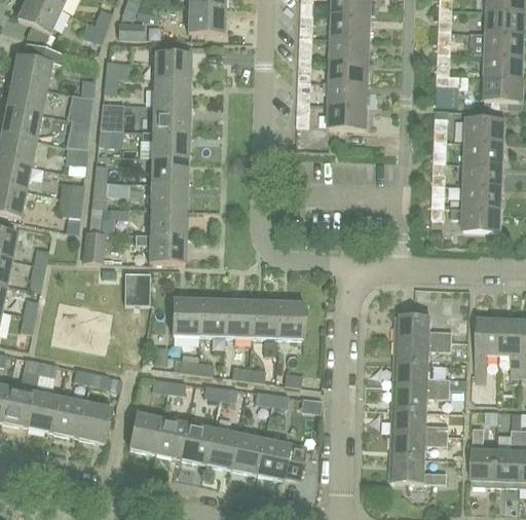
[(50,33),(62,8),(43,0),(24,0),(16,17),(31,24),(25,36),(45,42),(50,33)]
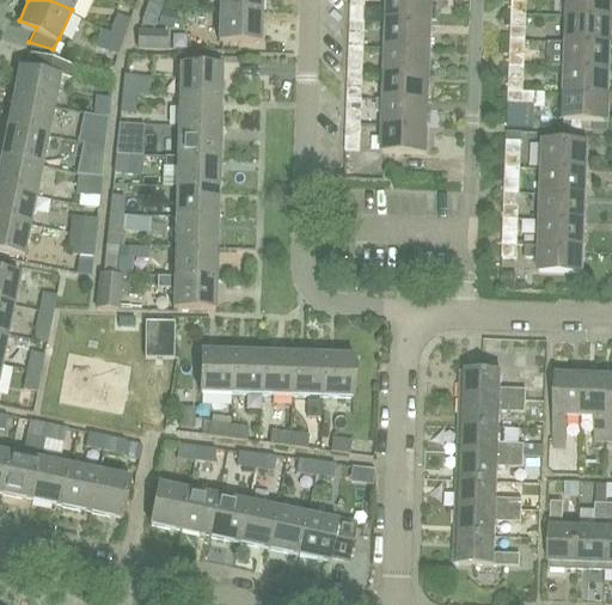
[(50,0),(72,10),(75,0),(50,0)]
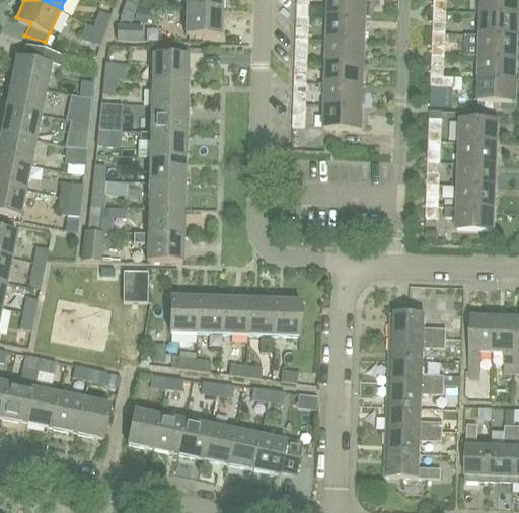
[(136,3),(128,0),(125,0),(120,14),(131,18),(136,3)]
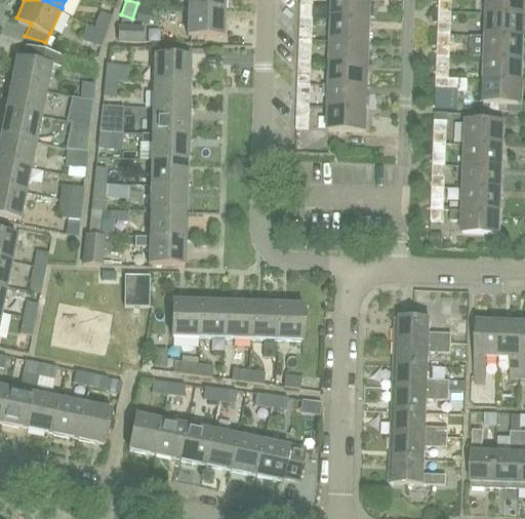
[(332,0),(332,14),(370,16),(370,13),(374,13),(374,1),(371,1),(371,0),(332,0)]
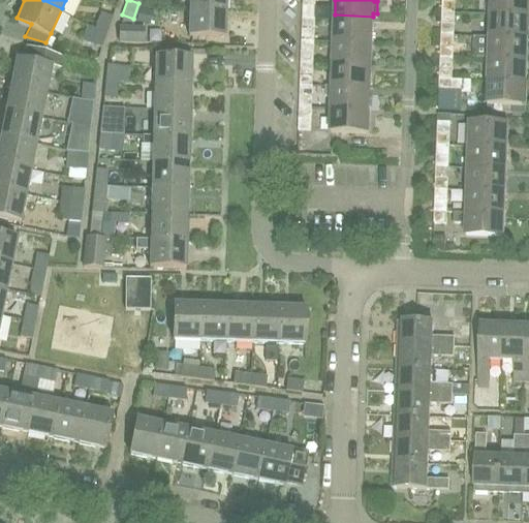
[(491,0),(491,9),(528,10),(528,0),(491,0)]
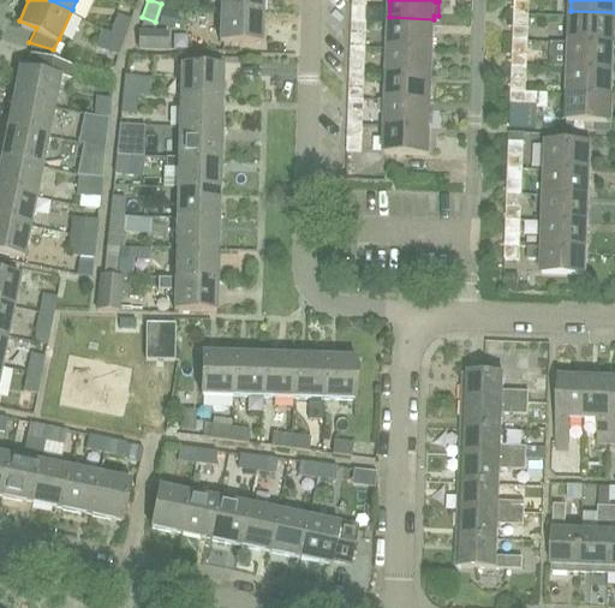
[(262,37),(263,7),(220,6),(220,36),(262,37)]
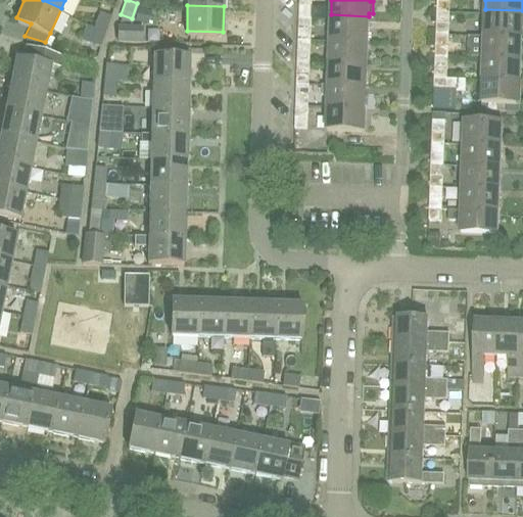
[(448,18),(449,7),(437,6),(436,17),(448,18)]
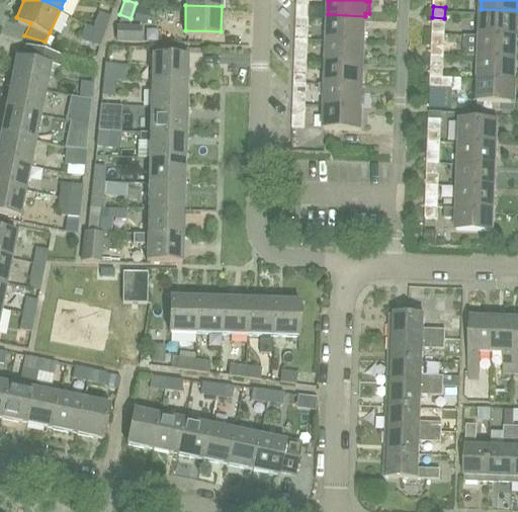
[(93,21),(105,25),(110,12),(97,7),(93,21)]
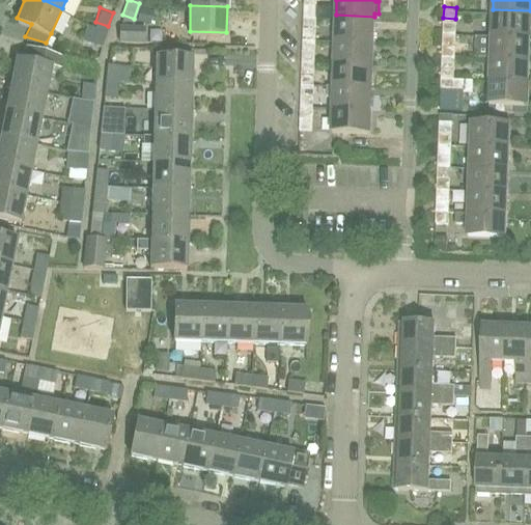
[(530,10),(493,9),(492,32),(530,33),(530,10)]
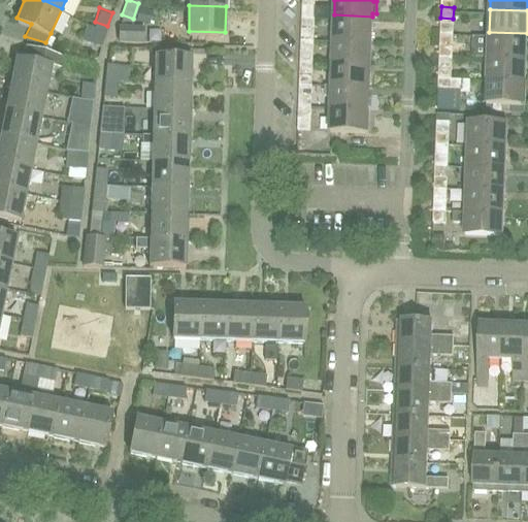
[(315,26),(315,14),(302,13),(302,25),(315,26)]
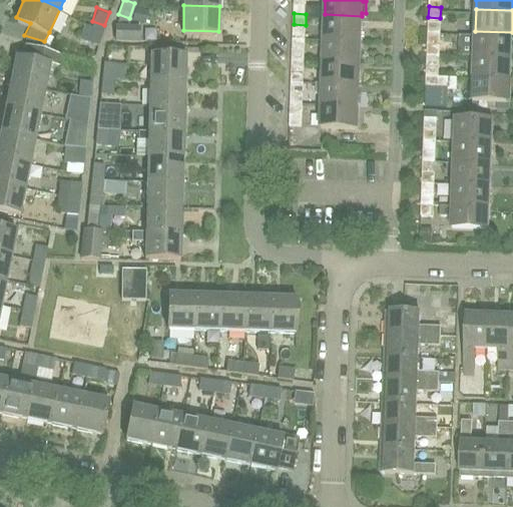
[(362,16),(325,14),(324,36),(361,37),(362,16)]
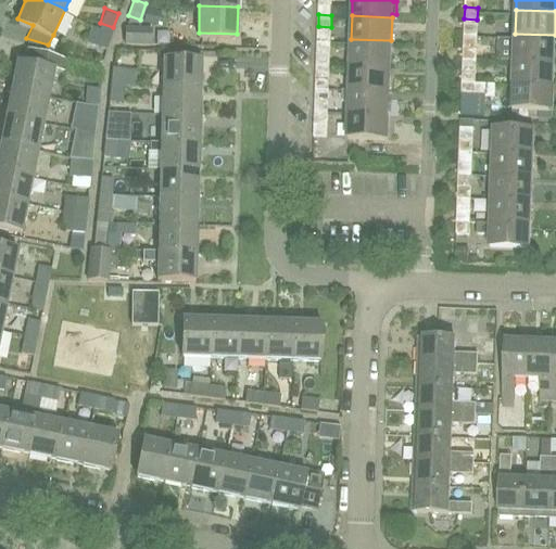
[(113,27),(100,23),(92,21),(86,38),(106,46),(113,27)]
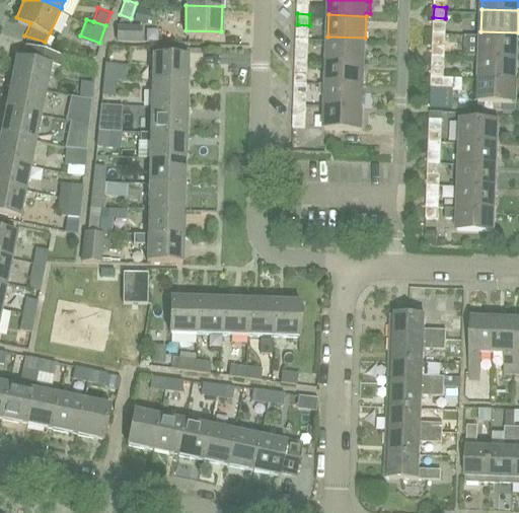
[(142,22),(117,21),(117,38),(142,39),(142,22)]
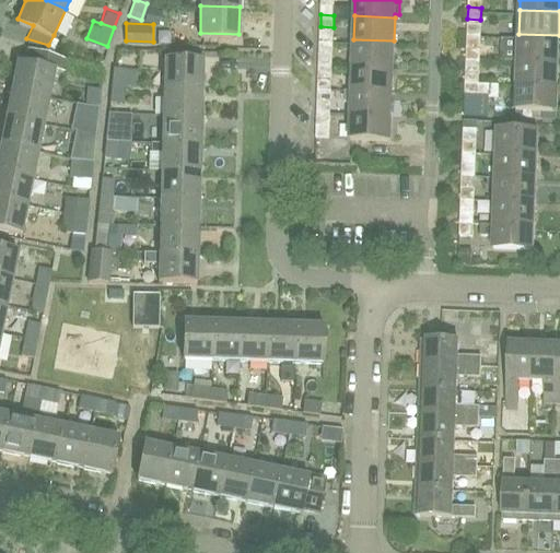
[(479,44),(480,32),(467,32),(466,44),(479,44)]
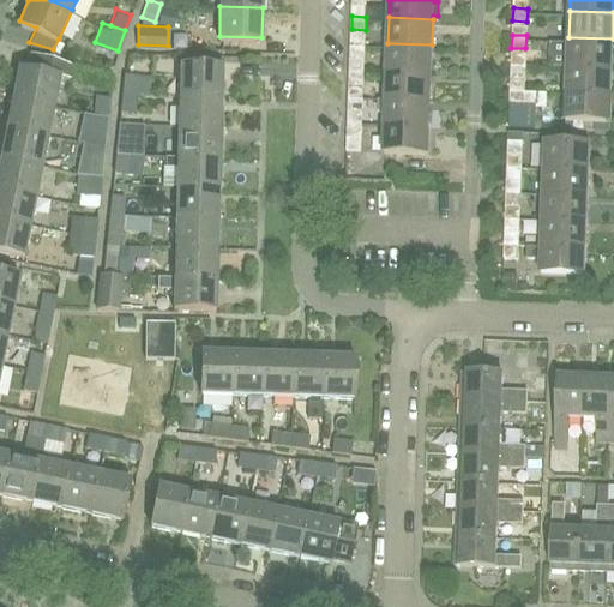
[(613,38),(569,37),(567,64),(612,65),(613,38)]
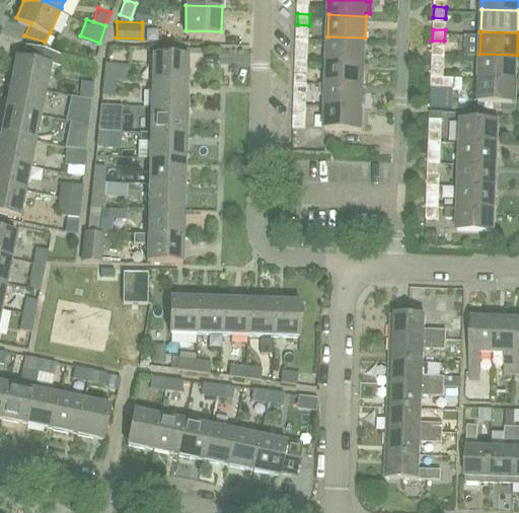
[(308,47),(309,35),(296,35),(296,47),(308,47)]
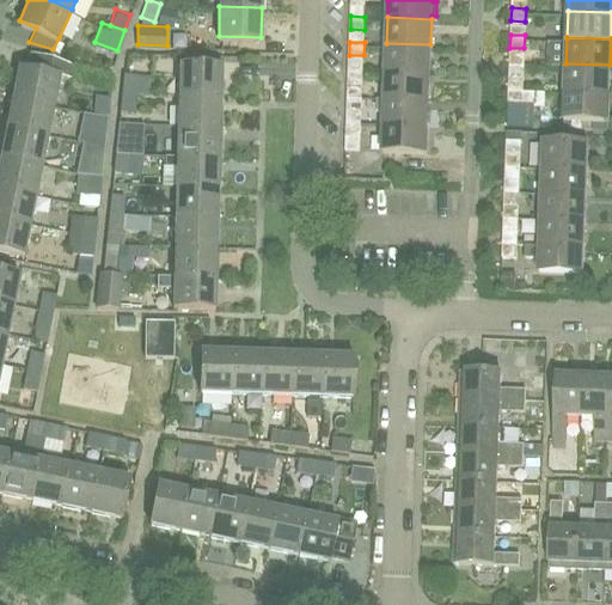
[(386,43),(385,68),(429,71),(430,44),(386,43)]
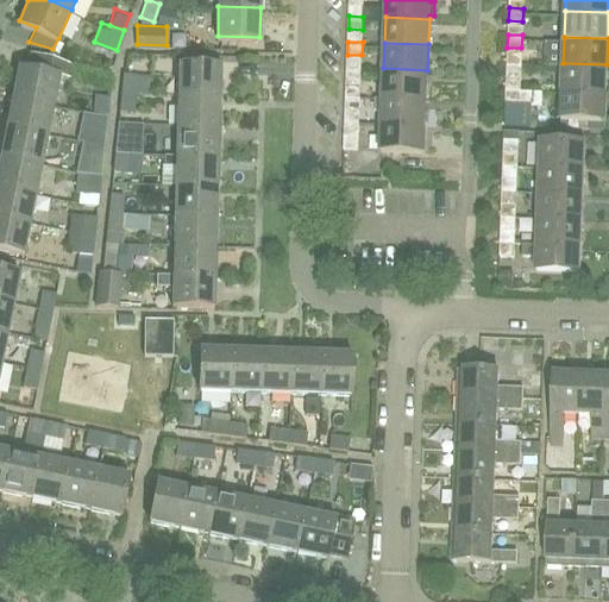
[(19,64),(13,94),(54,102),(60,74),(68,75),(71,61),(32,50),(20,64),(19,64)]
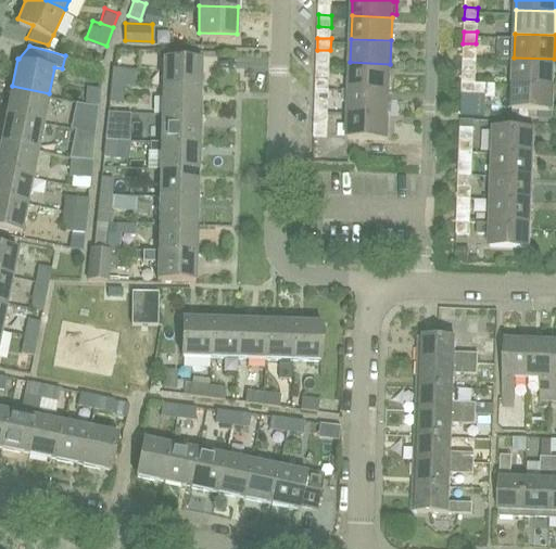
[(163,54),(162,83),(201,84),(202,55),(163,54)]
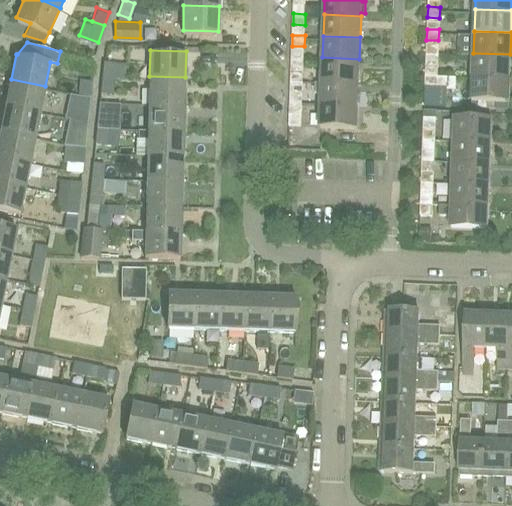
[(437,62),(438,51),(426,51),(425,62),(437,62)]
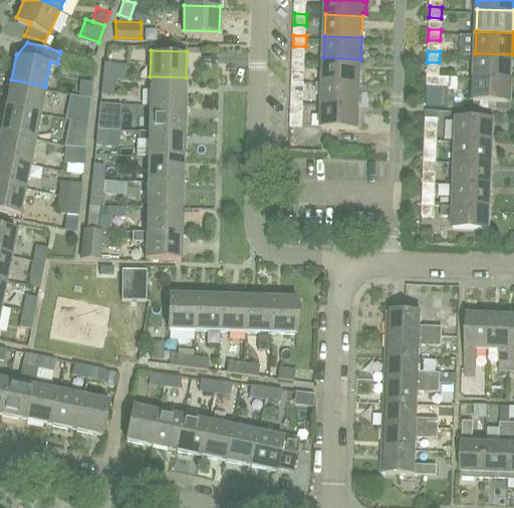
[(474,75),(511,76),(512,54),(475,53),(474,75)]
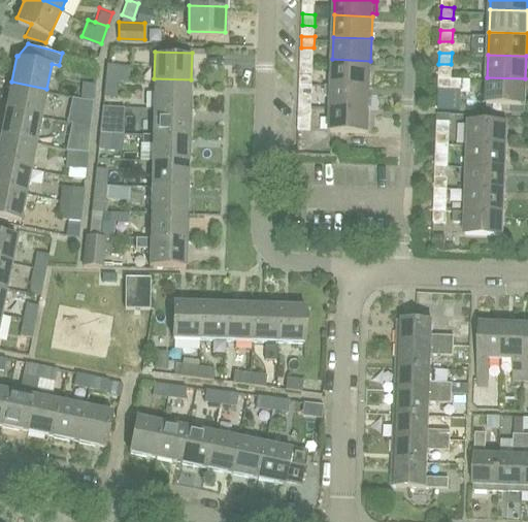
[(312,70),(314,59),(301,58),(300,69),(312,70)]
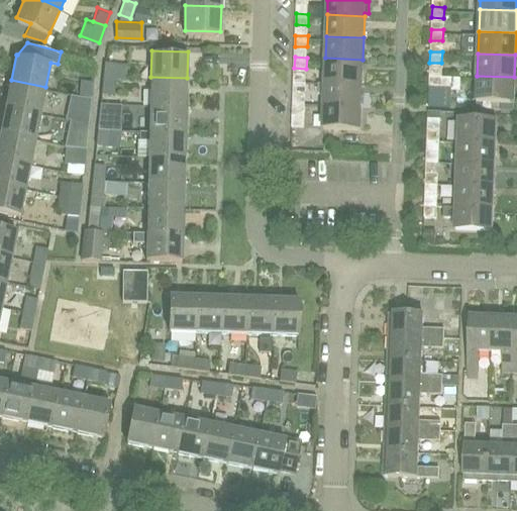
[(325,58),(324,80),(362,81),(363,60),(325,58)]
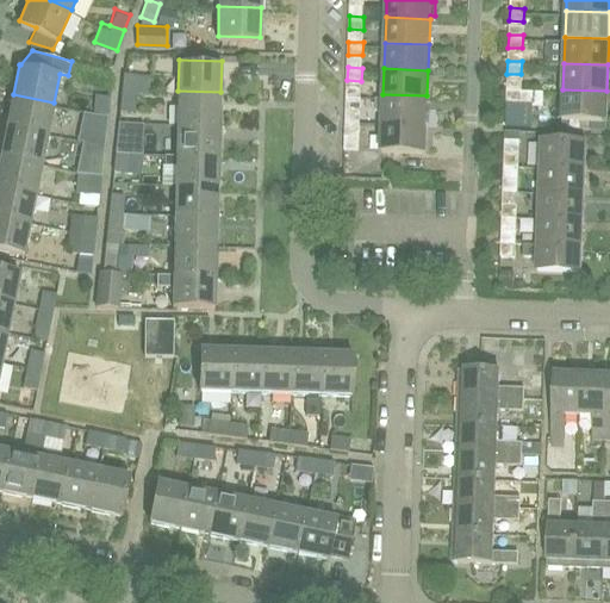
[(124,69),(122,88),(135,89),(137,72),(124,69)]
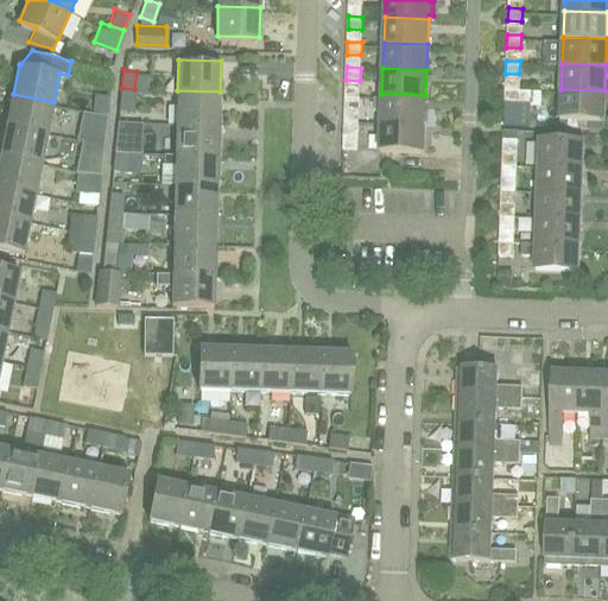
[(518,100),(519,87),(505,87),(504,100),(518,100)]
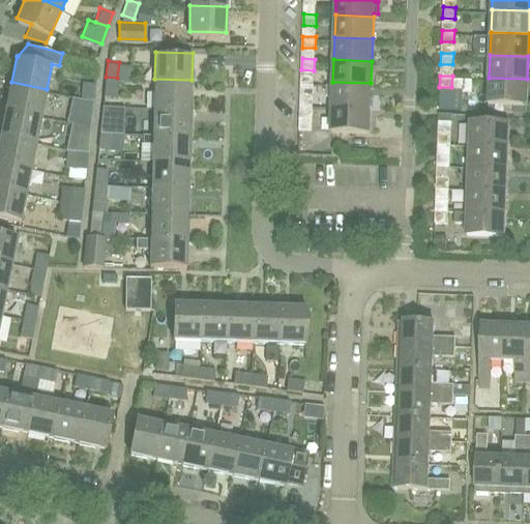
[(117,78),(106,77),(104,92),(116,94),(117,78)]
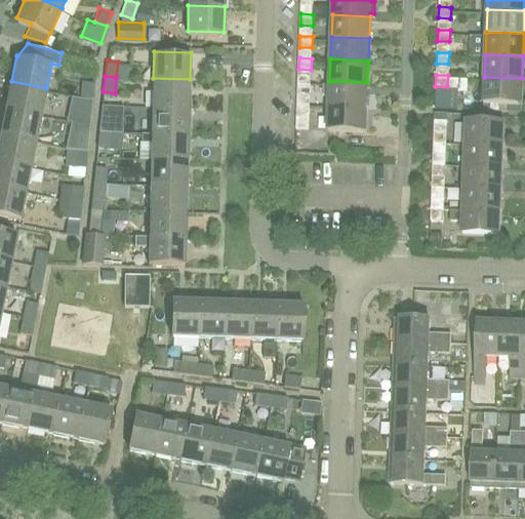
[(522,78),(484,77),(483,100),(521,101),(522,78)]
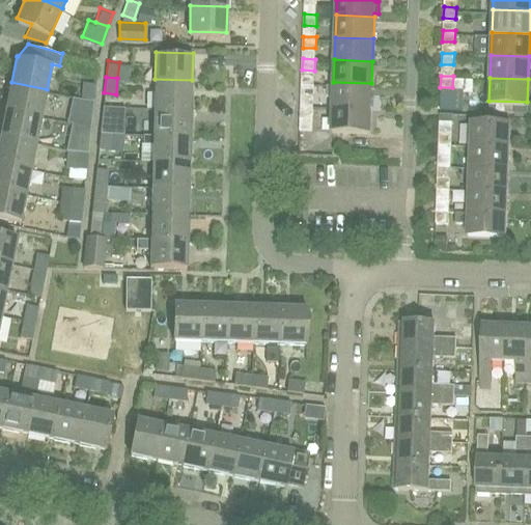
[(81,95),(93,97),(95,81),(83,79),(81,95)]
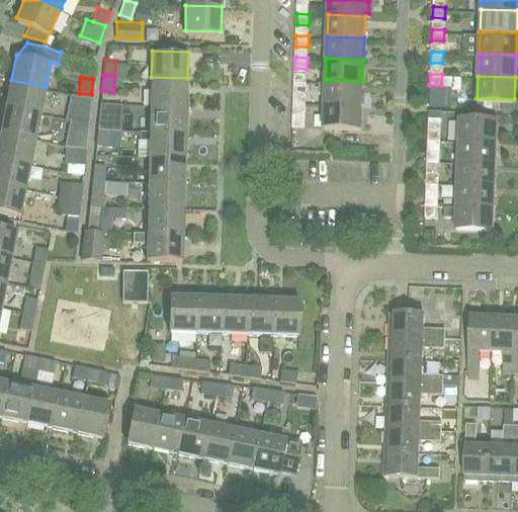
[(151,77),(151,103),(186,104),(187,78),(151,77)]
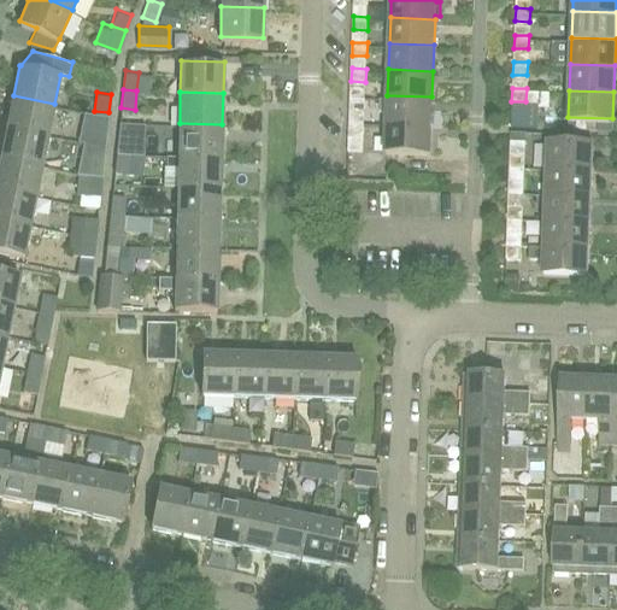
[(365,107),(365,94),(351,94),(351,107),(365,107)]
